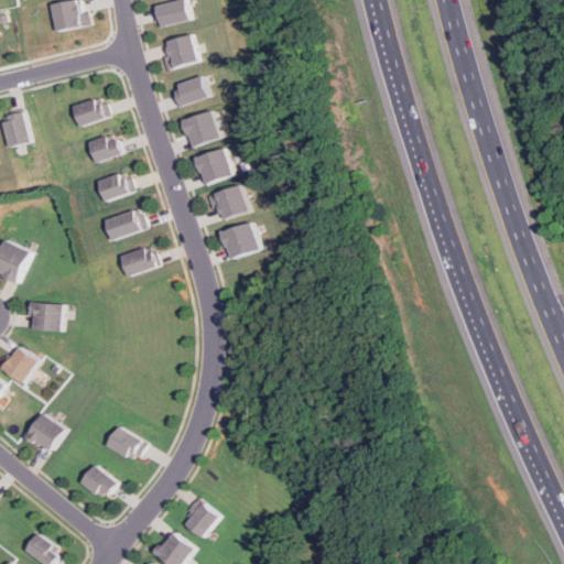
[(57,30),(93,24),(90,10),(83,12),(80,0),(71,0),(53,2),(57,30)]
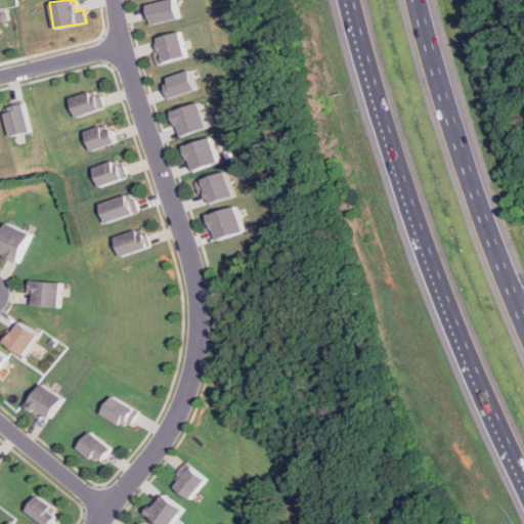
[(150,26),(184,16),(179,0),(168,0),(145,6),(150,26)]
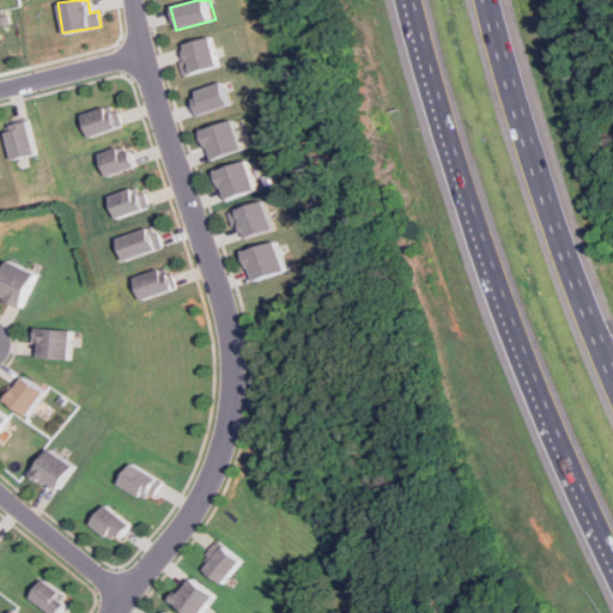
[(188,43),(192,59),(183,60),(187,76),(224,66),(217,36),(188,43)]
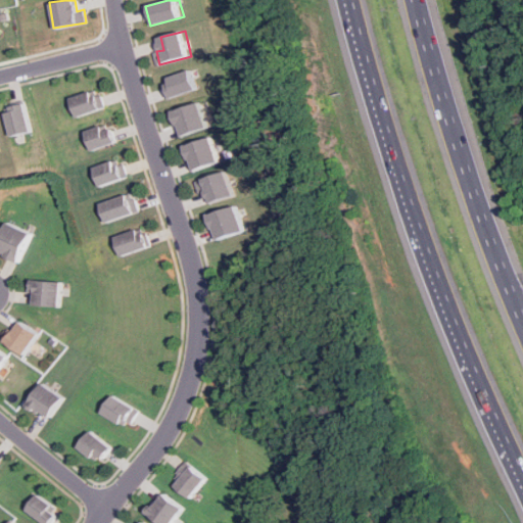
[(174,82),(167,84),(171,98),(201,89),(195,69),(172,76),(174,82)]
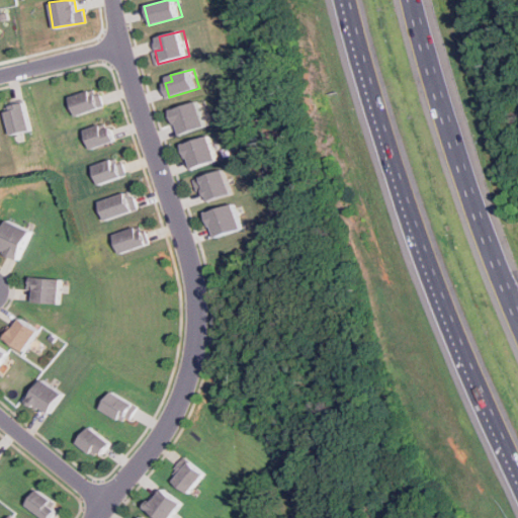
[(104,105),(98,87),(66,98),(72,115),(104,105)]
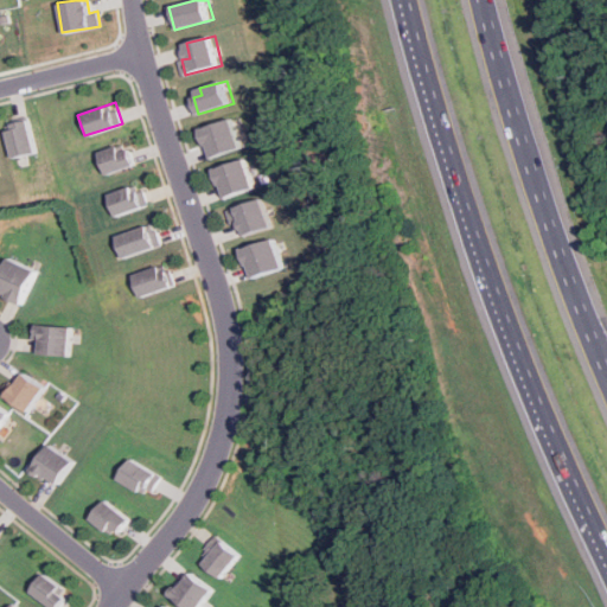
[(203,128),(212,158),(246,147),(236,117),(203,128)]
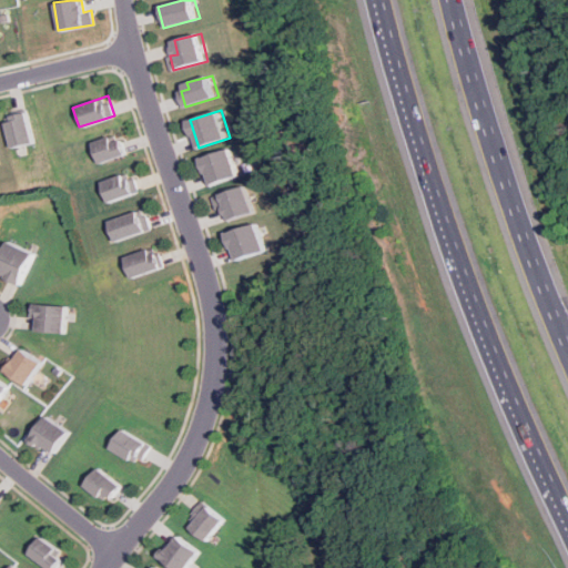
[(0,117),(7,146),(29,142),(21,112),(0,117)]
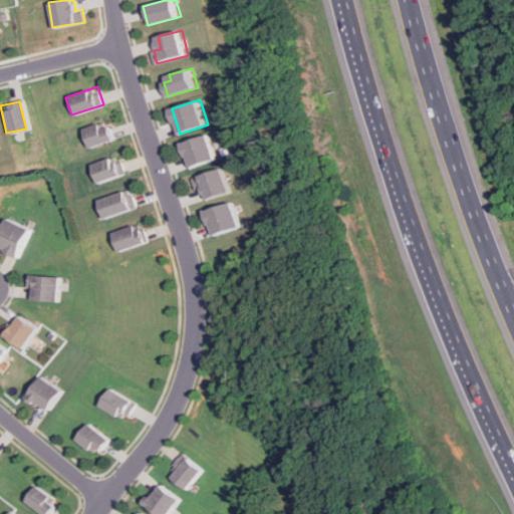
[(99,129),(97,123),(80,130),(87,148),(114,139),(109,124),(99,129)]
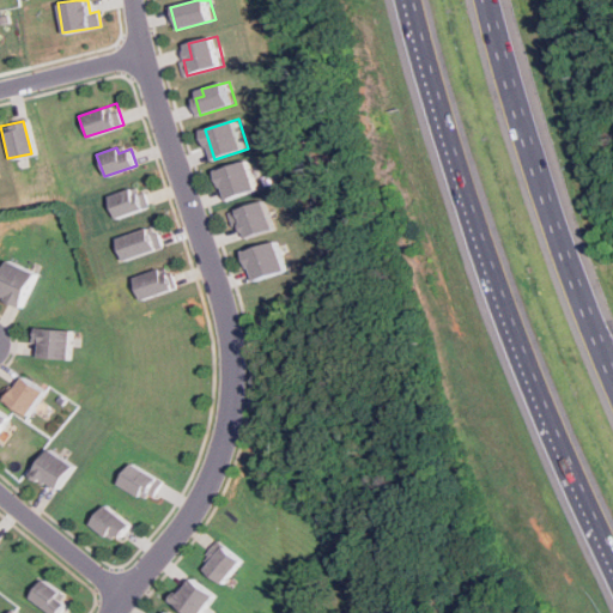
[(262,189),(253,159),(219,170),(229,200),(262,189)]
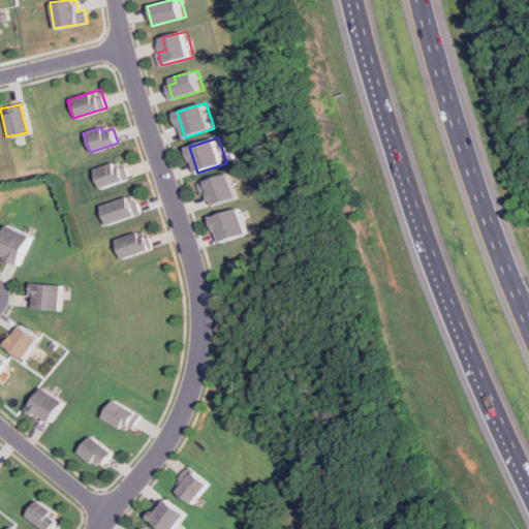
[(122,159),(93,172),(99,188),(129,176),(122,159)]
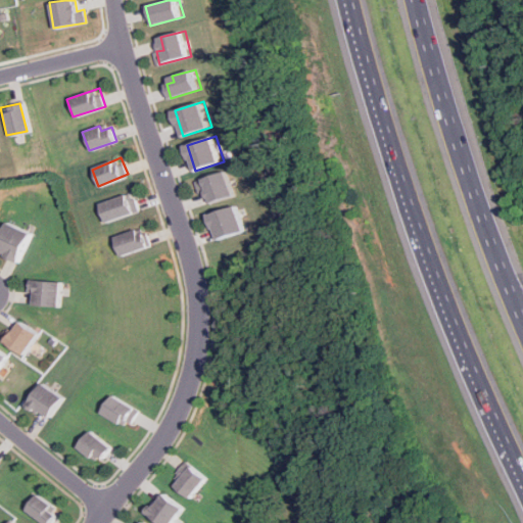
[(198,180),(201,193),(207,191),(211,203),(237,195),(229,171),(198,180)]
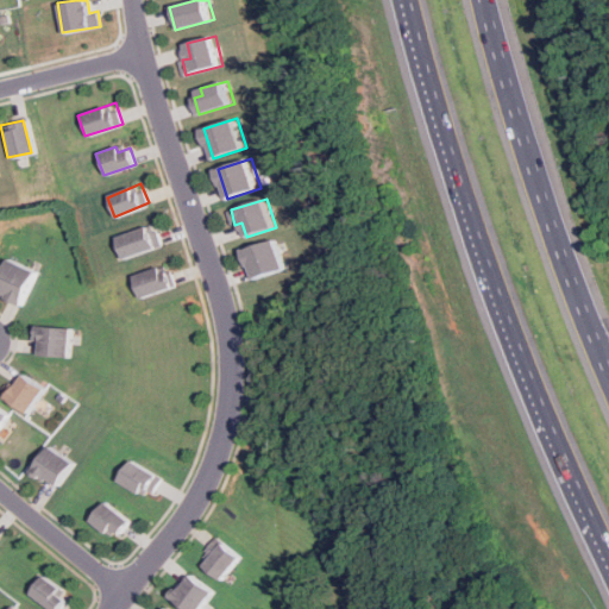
[(113,237),(119,258),(161,246),(155,225),(113,237)]
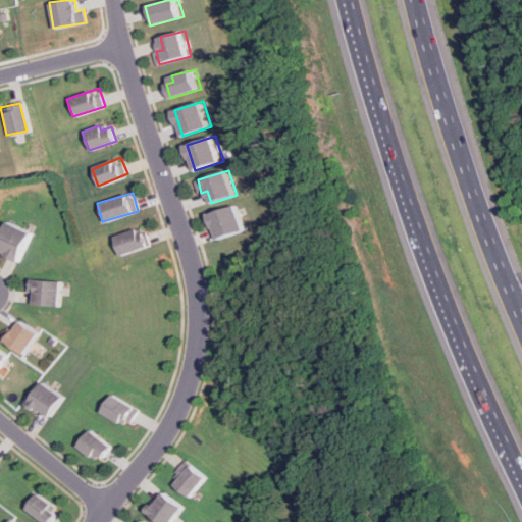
[(209,214),(217,239),(246,230),(238,204),(209,214)]
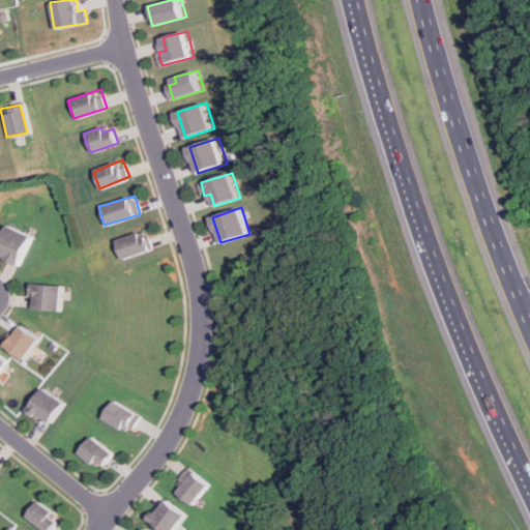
[(28,236),(1,225),(0,227),(0,259),(16,266),(28,236)]
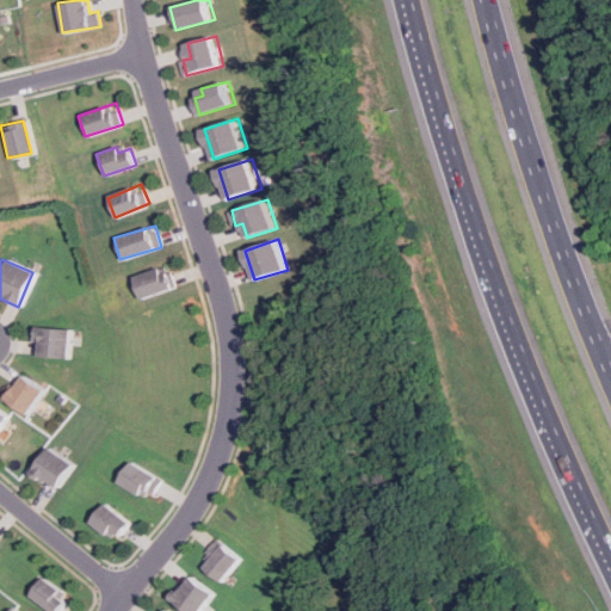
[(173,288),(166,266),(131,277),(139,300),(173,288)]
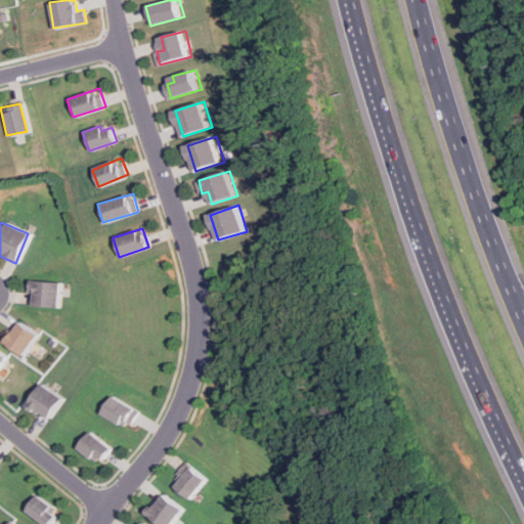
[(56,281),(25,281),(25,306),(56,306),(56,281)]
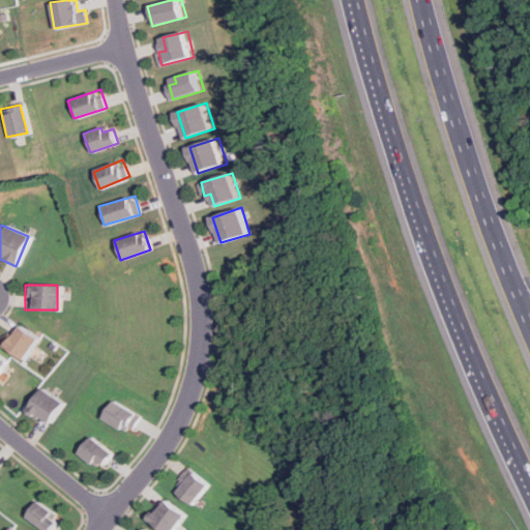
[(0,346),(22,360),(36,337),(13,323),(0,344),(0,346)]
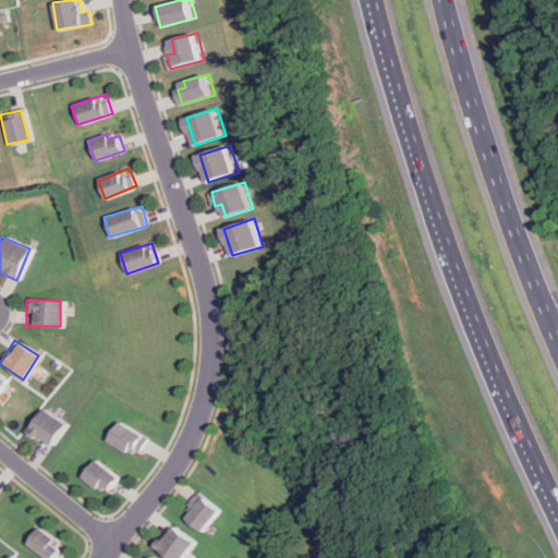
[(70,424),(45,409),(31,432),(56,447),(70,424)]
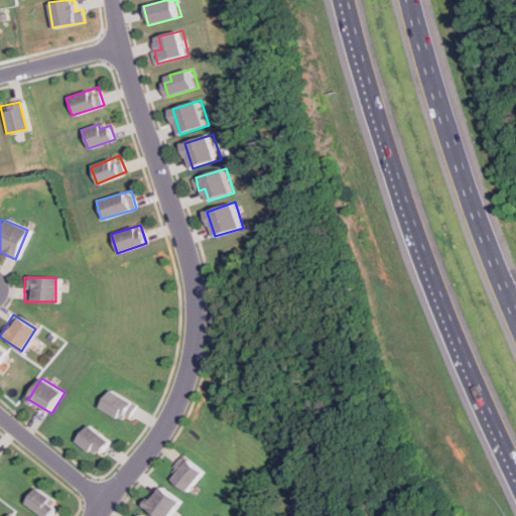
[(132,421),(141,404),(115,389),(105,406),(132,421)]
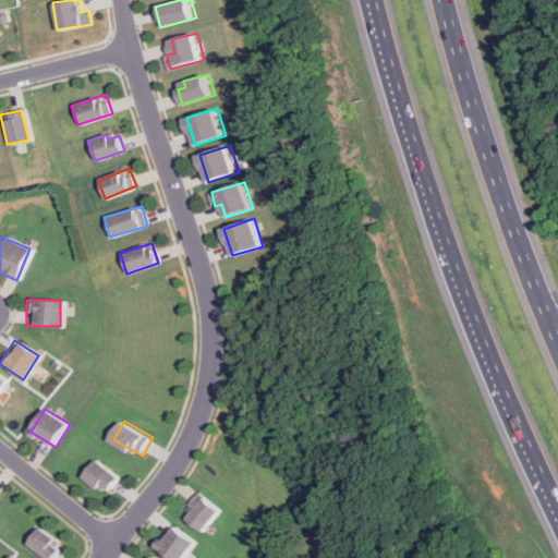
[(123,477),(100,460),(87,476),(109,494),(123,477)]
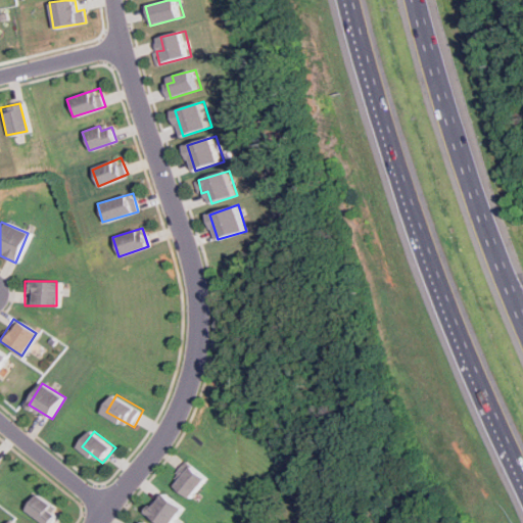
[(177,487),(195,498),(209,476),(191,465),(177,487)]
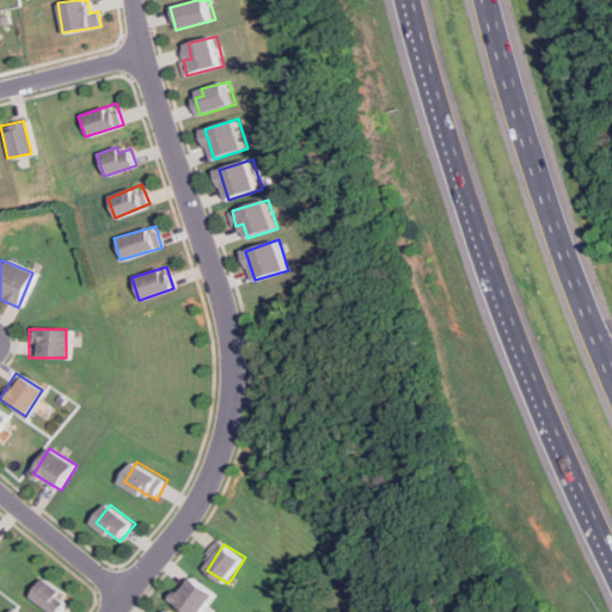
[(176,601),(189,611),(206,611),(219,594),(195,576),(176,601)]
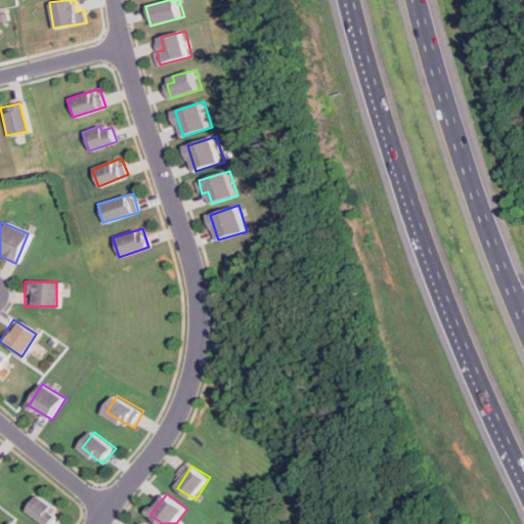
[(48,523),(55,523),(66,511),(44,495),(32,512),(48,523)]
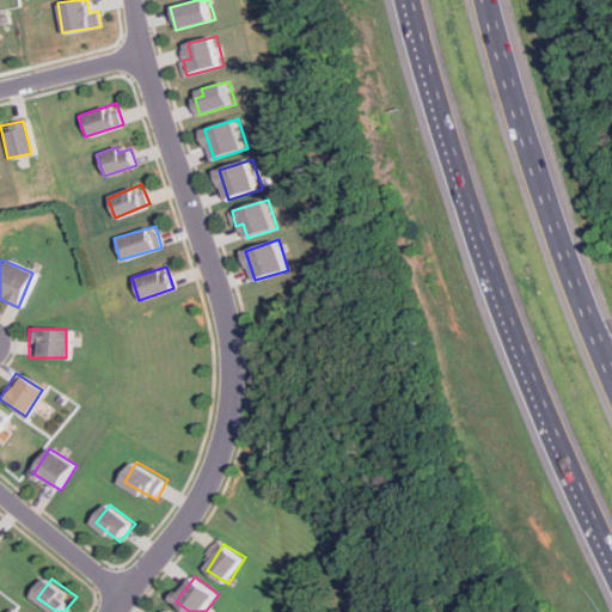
All buildings are outlined.
